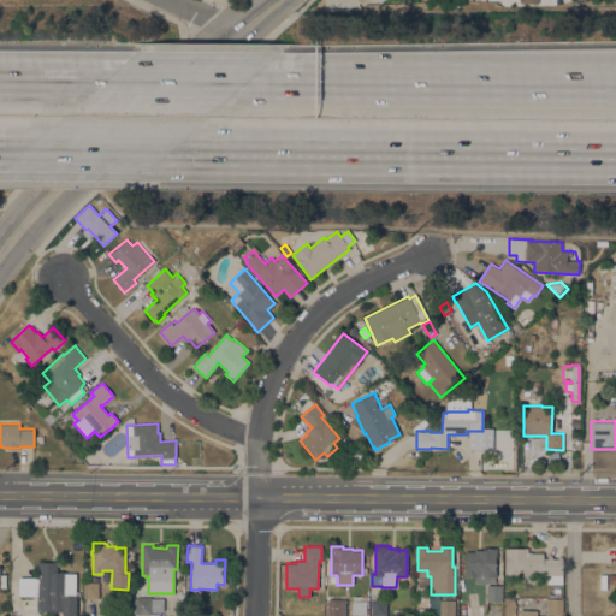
[(474,582),(475,576),(465,576),(465,551),(474,551),(474,550),(484,550),(484,548),(497,548),(497,552),(496,552),(496,576),(490,576),(490,582),(474,582)]
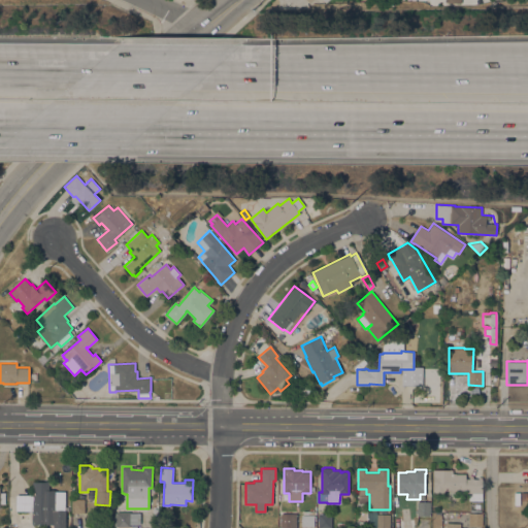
[(433,469),(453,469),(453,472),(455,472),(455,473),(466,473),(466,479),(469,479),(469,476),(476,476),(476,479),(479,479),(479,476),(483,476),(483,500),(468,500),(468,493),(464,493),(464,490),(444,490),(444,493),(432,493),(433,469)]
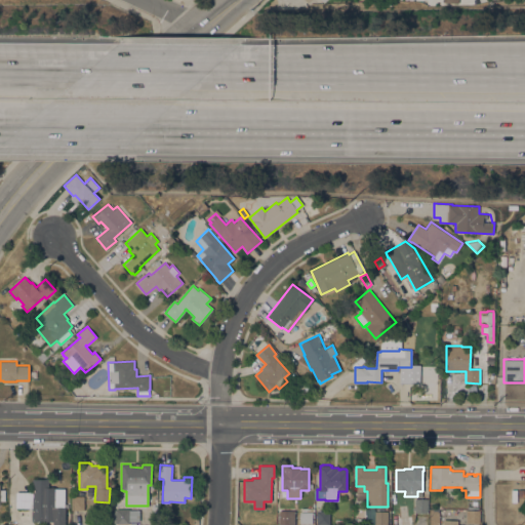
[(32,479),(48,479),(48,487),(54,487),(54,488),(65,488),(65,508),(66,508),(65,524),(53,524),(53,521),(32,521),(32,508),(15,508),(16,491),(32,492),(32,479)]
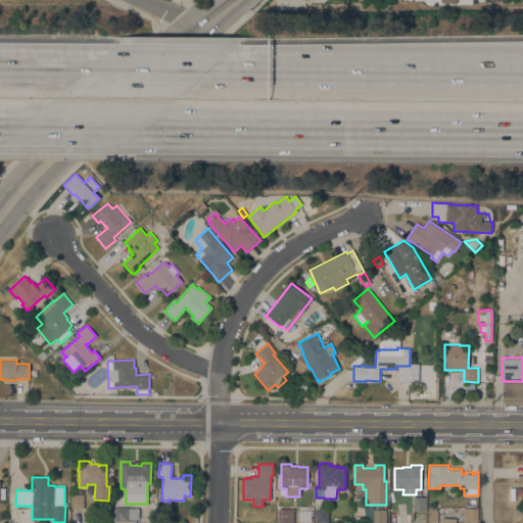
[(84,508),(70,508),(70,494),(84,494),(84,508)]
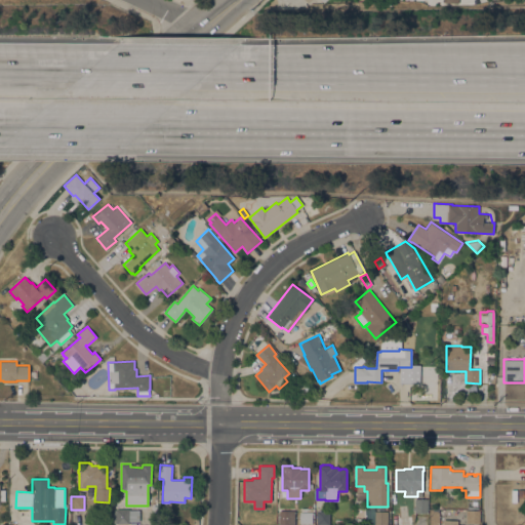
[(427,513),(414,513),(414,498),(428,498),(427,513)]
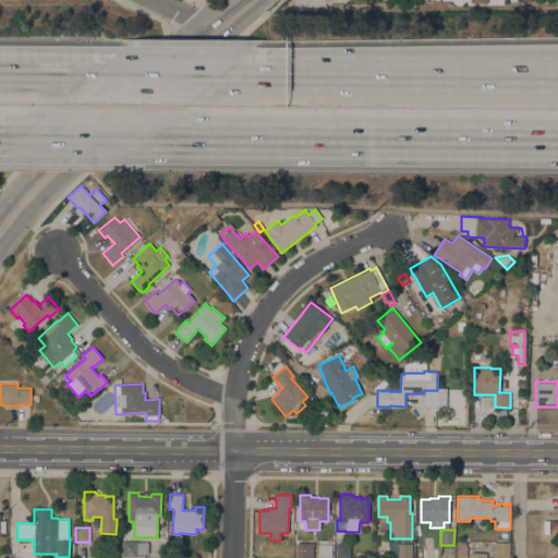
[(137,541),(137,542),(148,542),(148,554),(136,554),(136,556),(123,556),(123,555),(121,555),(121,542),(123,542),(123,541),(137,541)]
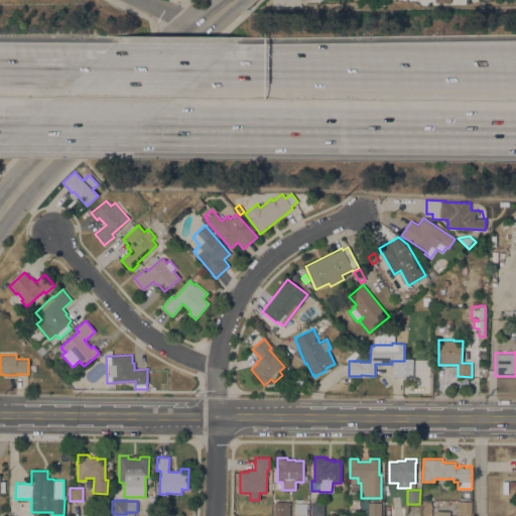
[(274,501),(289,502),(289,515),(274,515),(274,501)]
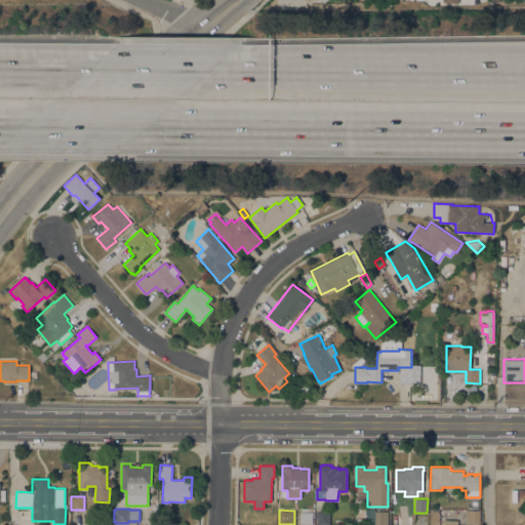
[(439,510),(439,524),(440,524),(429,524),(430,510),(439,510)]
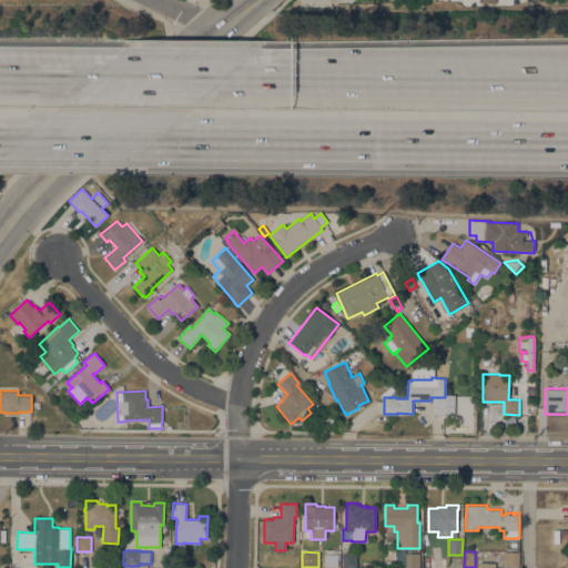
[(519,553),(518,565),(505,565),(506,551),(519,553)]
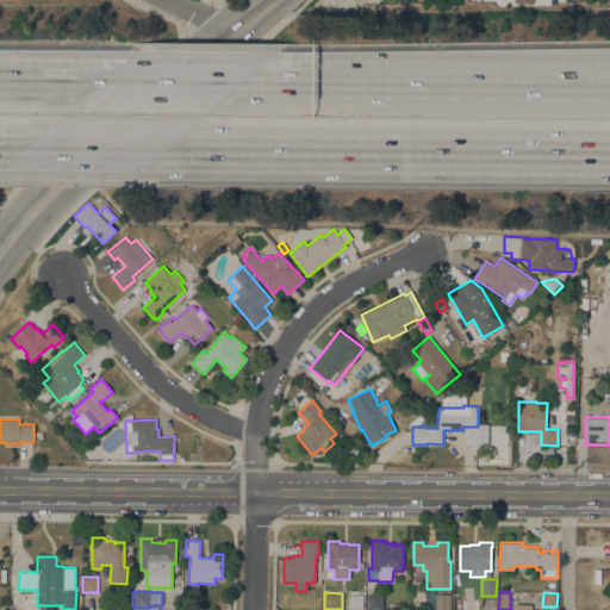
[(383,609),(368,609),(368,593),(383,593),(383,609)]
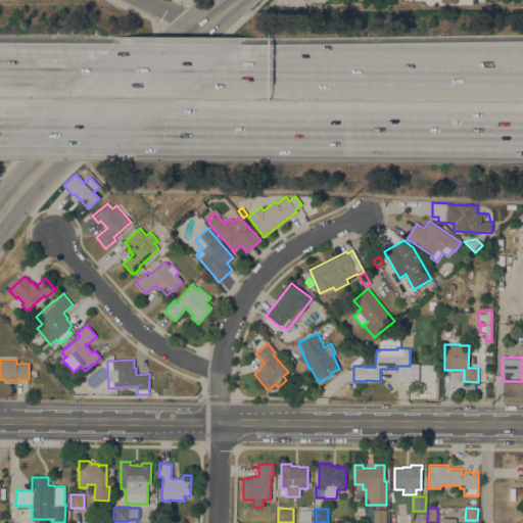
[(373,522),(373,509),(386,509),(386,522),(373,522)]
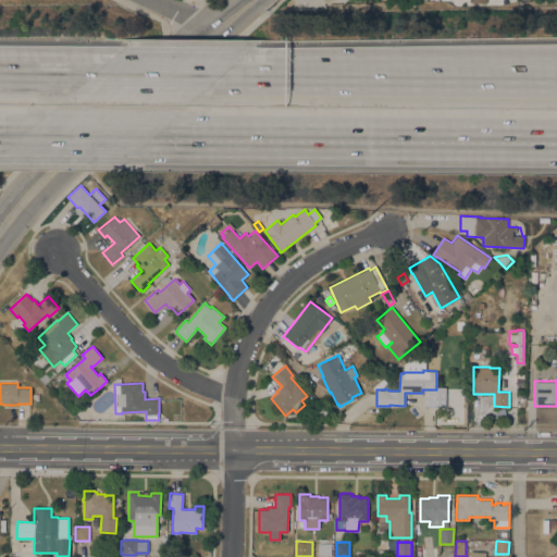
[(332,543),(331,555),(318,555),(318,543),(332,543)]
